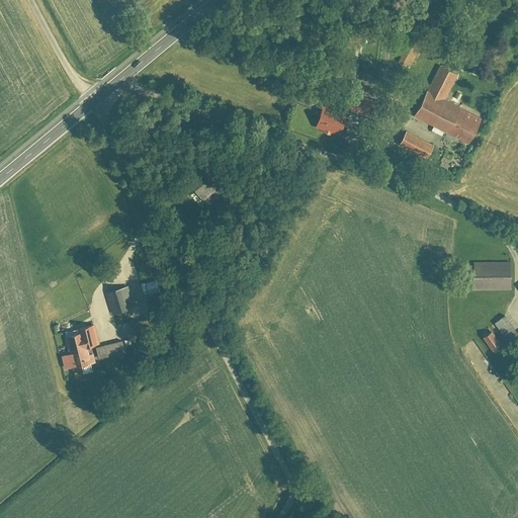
[(426,0),(425,2),(444,12),(451,0),(426,0)]
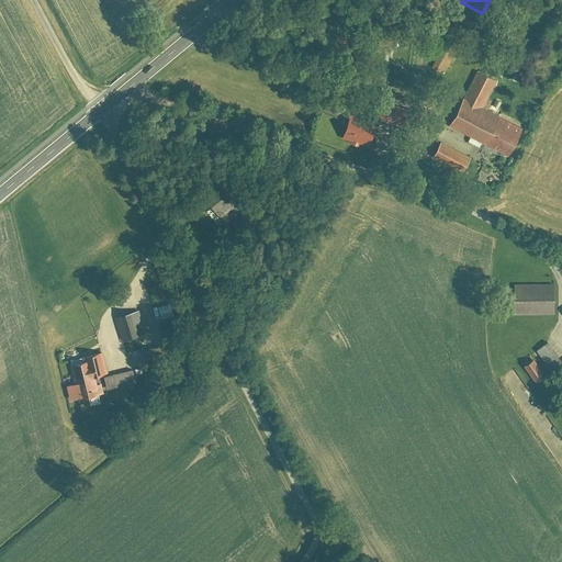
[(531,127),(487,107),(499,80),(479,69),(450,128),(516,159),(531,127)]
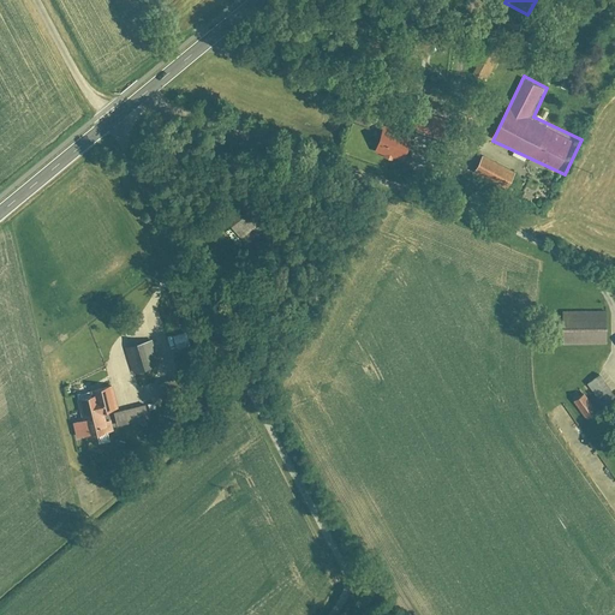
[(384,129),(376,149),(405,160),(413,139),(384,129)]
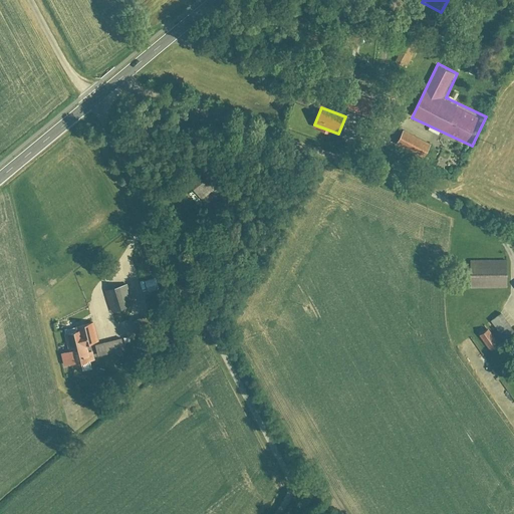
[(409,124),(396,148),(425,164),(438,141),(409,124)]
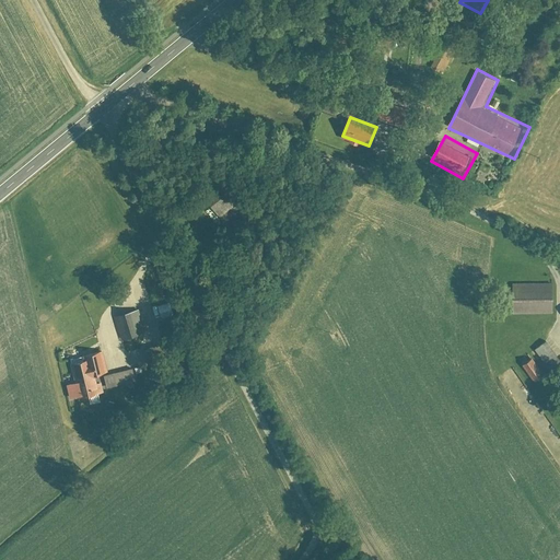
[(225,166),(196,191),(221,220),(236,206),(224,193),(237,181),(225,166)]
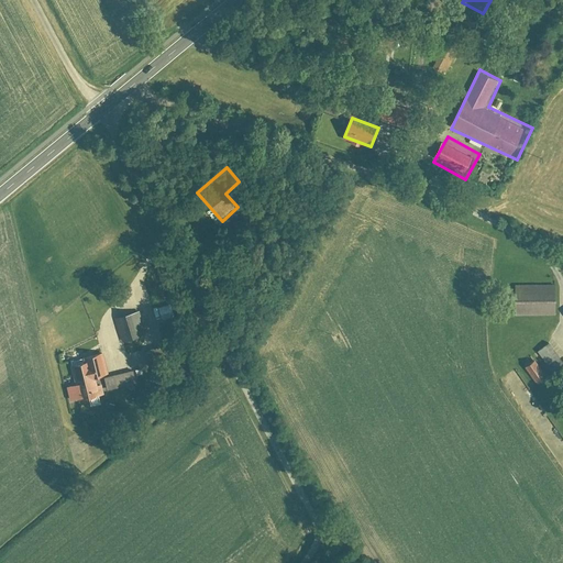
[(517,280),(517,315),(560,316),(560,282),(517,280)]
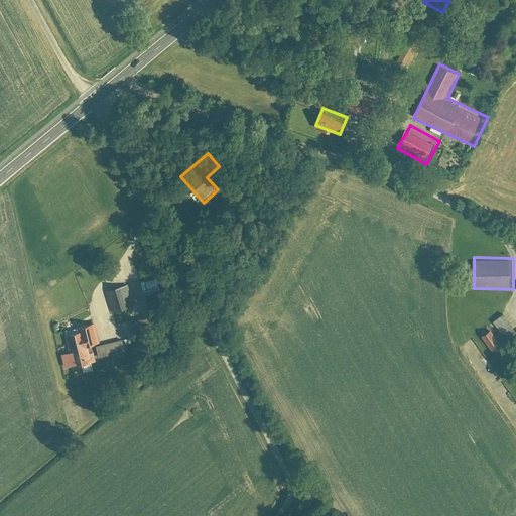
[(145,282),(147,293),(160,290),(158,279),(145,282)]
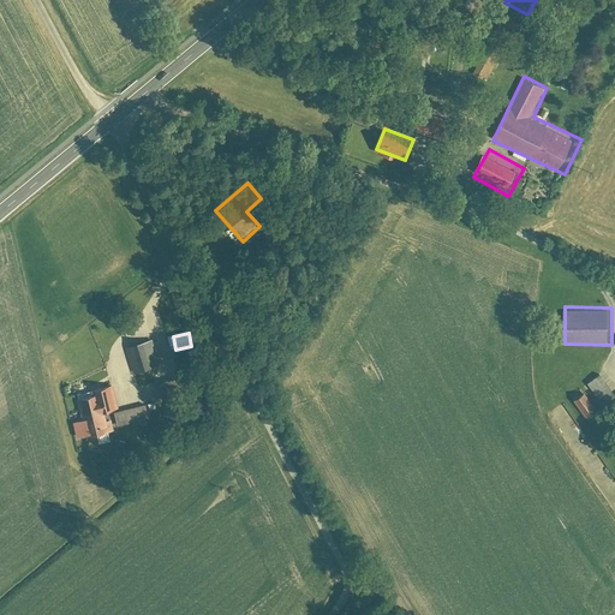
[(126,350),(132,376),(150,371),(144,346),(126,350)]
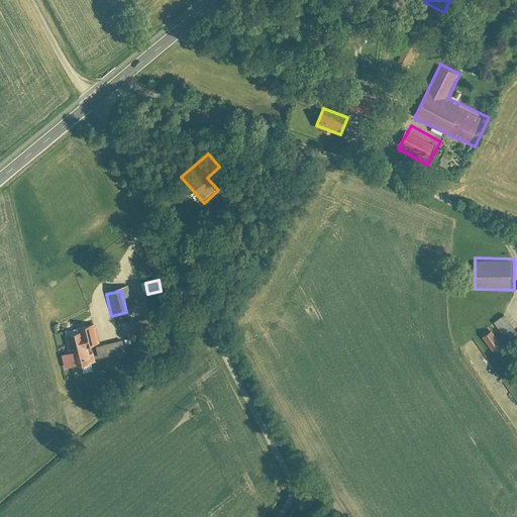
[(516,331),(507,316),(493,324),(506,346),(516,339),(516,331)]
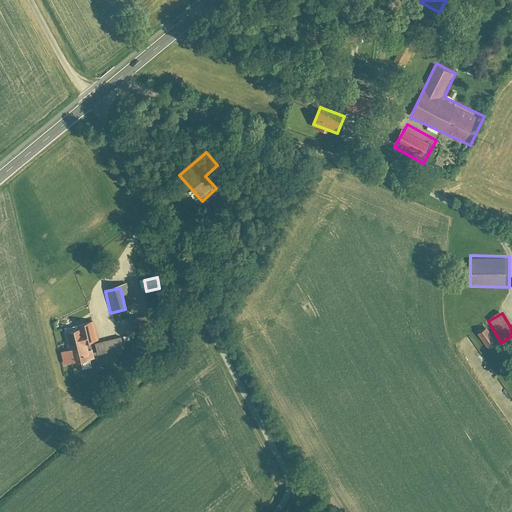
[(150,317),(132,320),(136,336),(153,332),(150,317)]
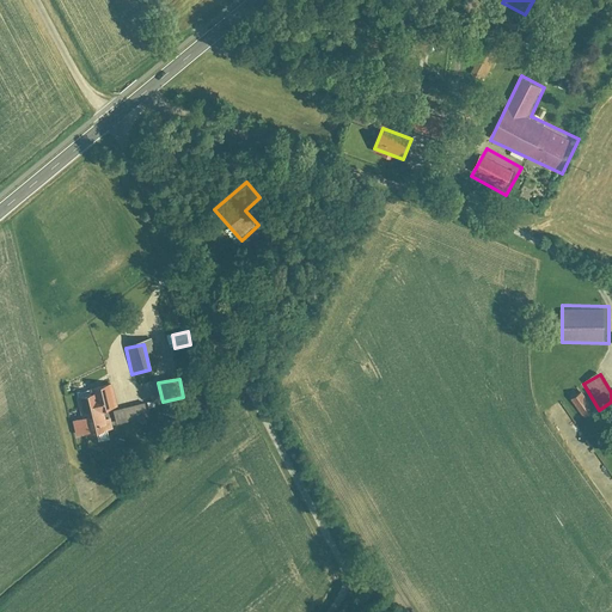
[(92,391),(80,393),(85,418),(75,420),(78,433),(87,432),(87,435),(114,430),(111,418),(106,420),(104,408),(116,405),(111,385),(91,390),(92,391)]
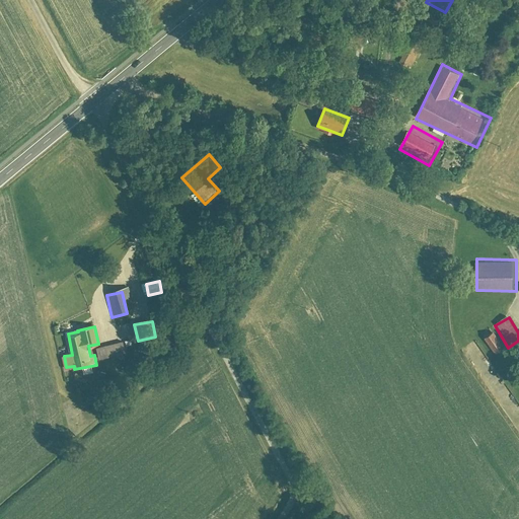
[(495,332),(485,339),(495,355),(506,349),(495,332)]
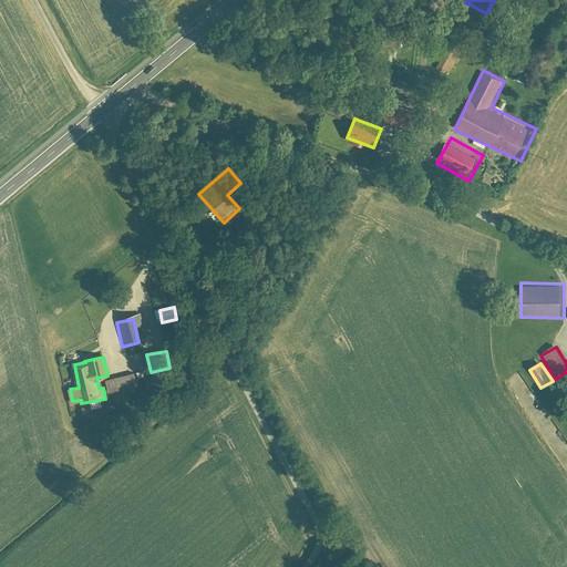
[(135,372),(111,379),(114,393),(140,387),(135,372)]
